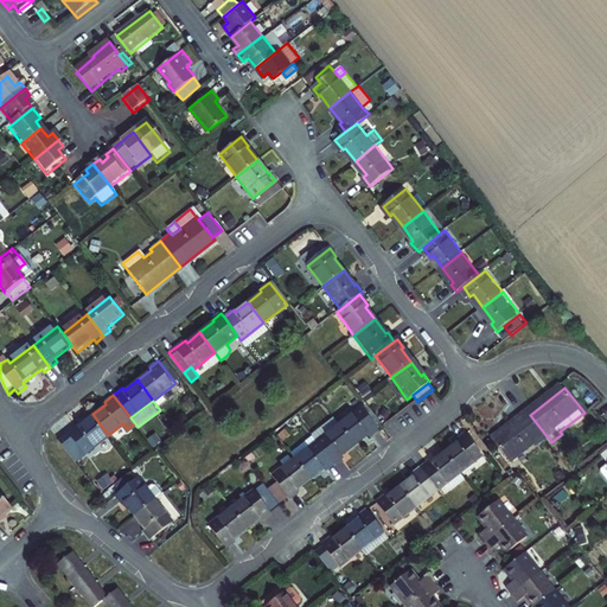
[(365,404),(362,407),(378,429),(382,426),(365,404)]
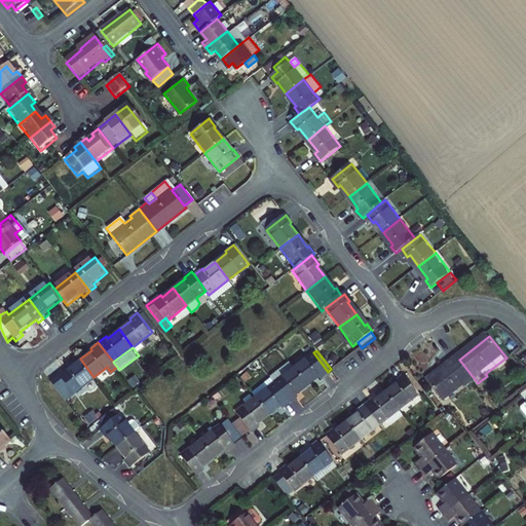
[(313,352),(294,368),(307,384),(318,376),(321,378),(328,372),(313,352)]
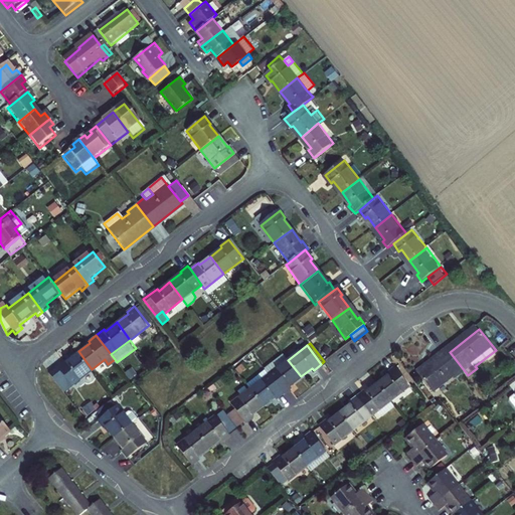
[(67,359),(66,357),(48,371),(63,391),(92,369),(78,351),(67,359)]
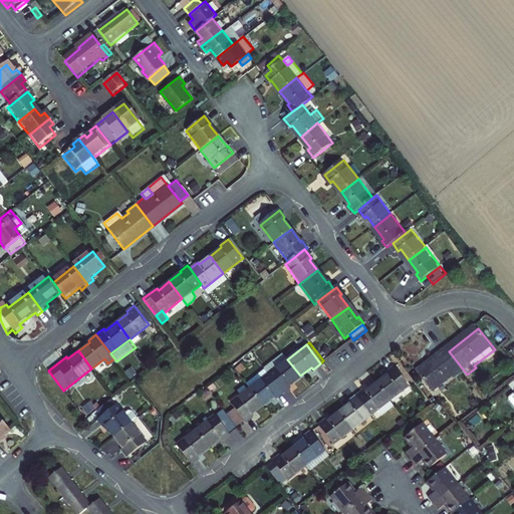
[(437,394),(457,378),(458,380),(467,374),(449,351),(421,373),(437,394)]
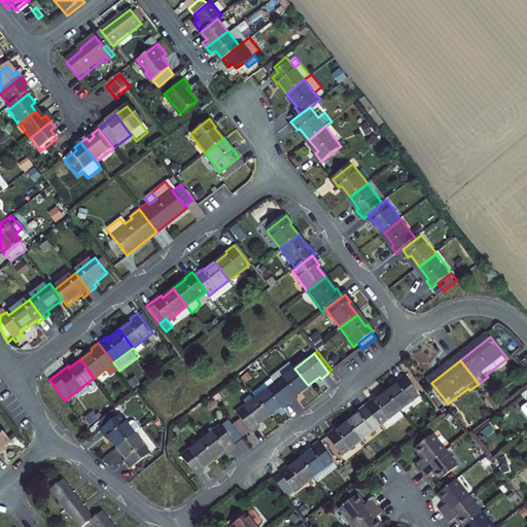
[(290,362),(271,378),(276,383),(294,369),(290,362)]
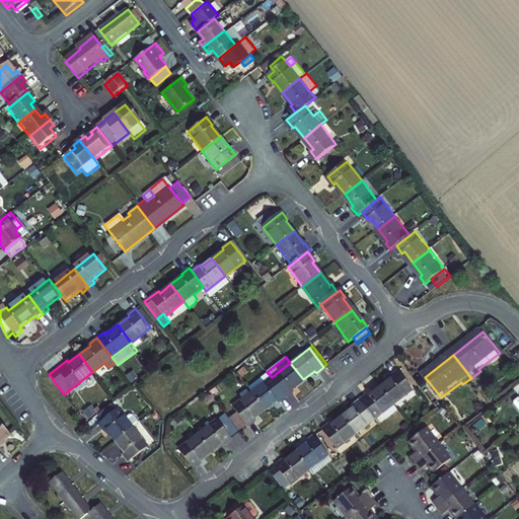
[(290,363),(272,377),(286,396),(294,390),(292,387),(303,379),(290,363)]
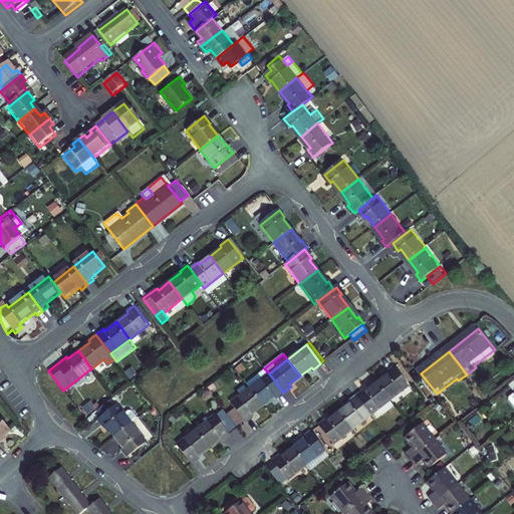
[(264,368),(245,382),(250,389),(269,373),(264,368)]
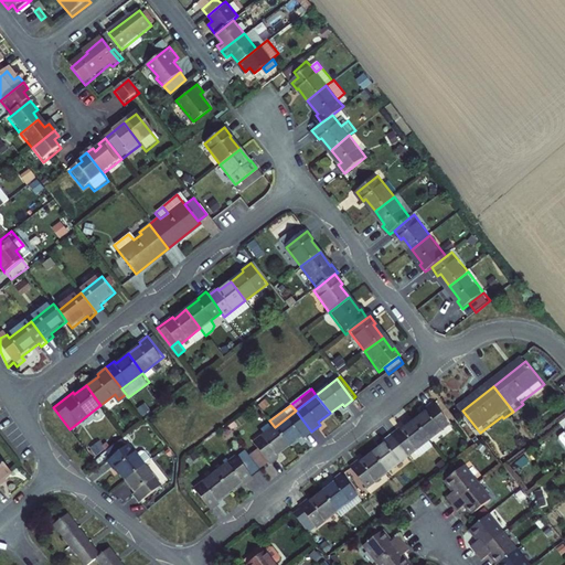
[(429,415),(417,424),(432,443),(452,426),(437,406),(428,413),(429,415)]
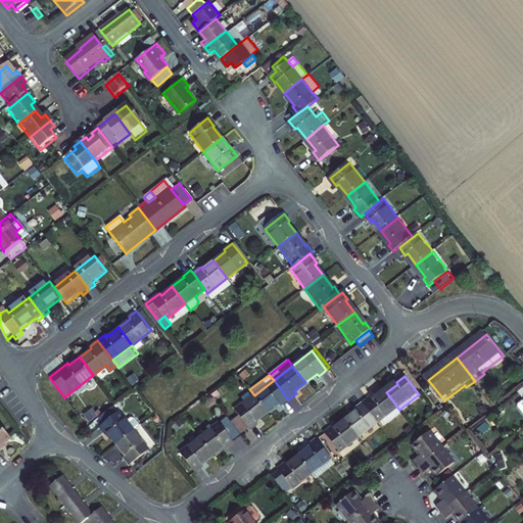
[(274,380),(254,395),(267,412),(279,402),(281,405),(288,399),(274,380)]
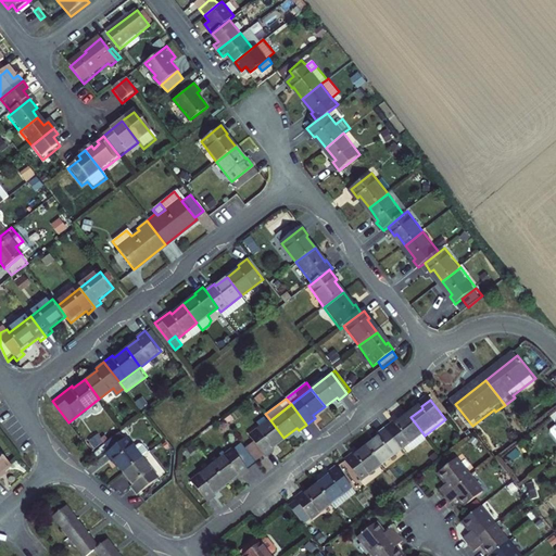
[(411,417),(399,427),(397,425),(389,431),(405,451),(412,446),(416,451),(429,441),(425,436),(411,417)]
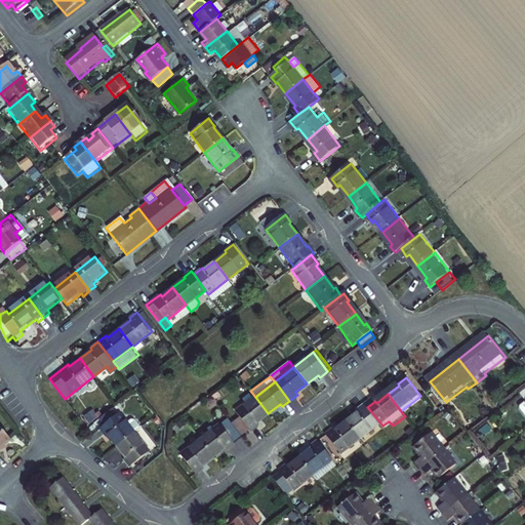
[(255,397),(236,411),(240,416),(249,430),(250,431),(258,425),(256,421),(268,413),(255,397)]
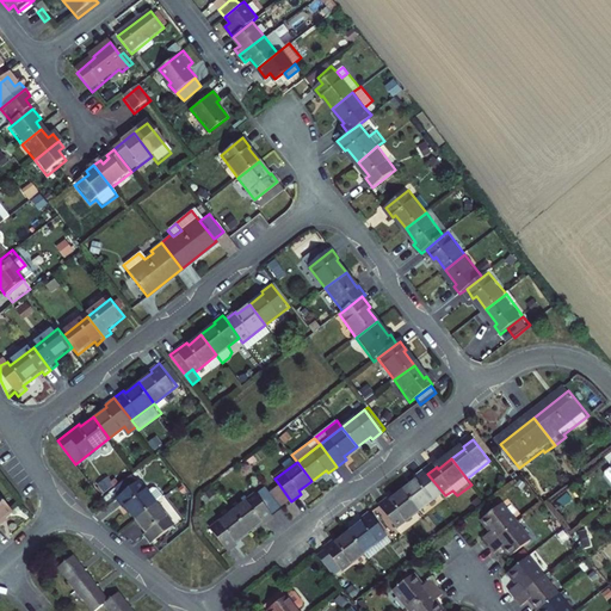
[(445,495),(427,474),(418,481),(420,483),(406,494),(423,514),(445,495)]
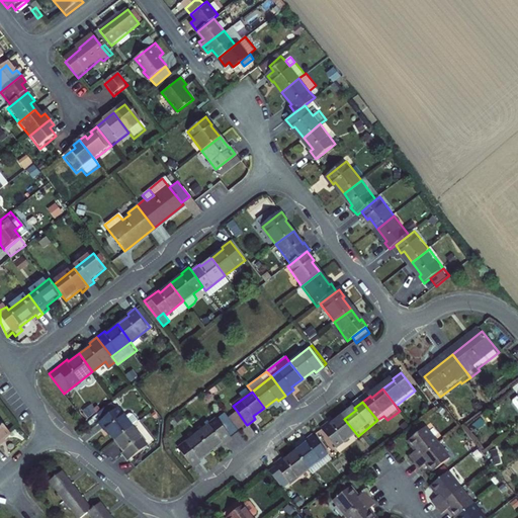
[(110,405),(99,414),(102,418),(114,409),(110,405)]
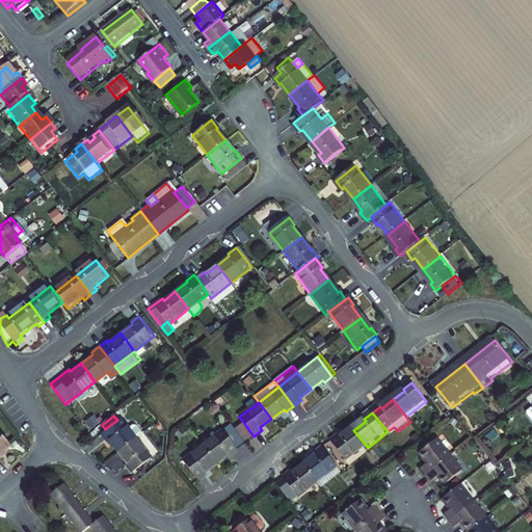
[(85,422),(88,429),(98,424),(94,418),(85,422)]
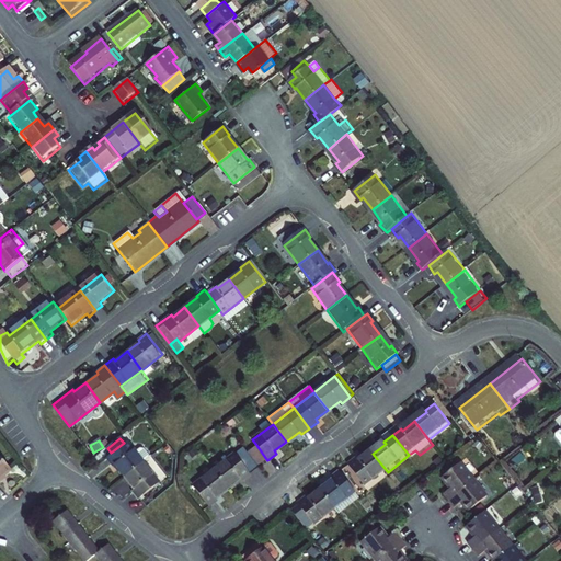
[(111,453),(106,456),(112,465),(114,462),(123,474),(141,460),(148,456),(141,448),(139,448),(134,451),(126,441),(124,443),(111,453)]
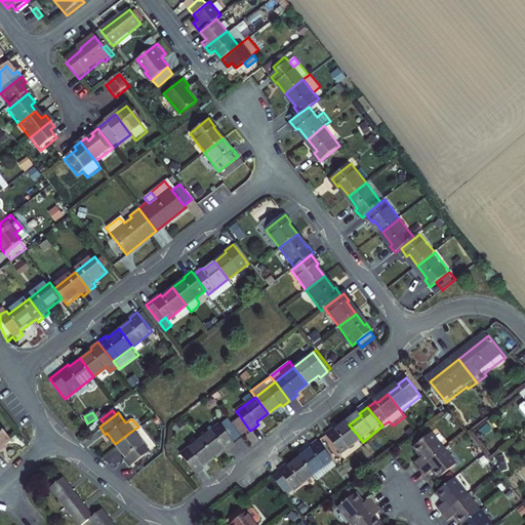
[(249,430),(240,416),(232,422),(241,436),(249,430)]
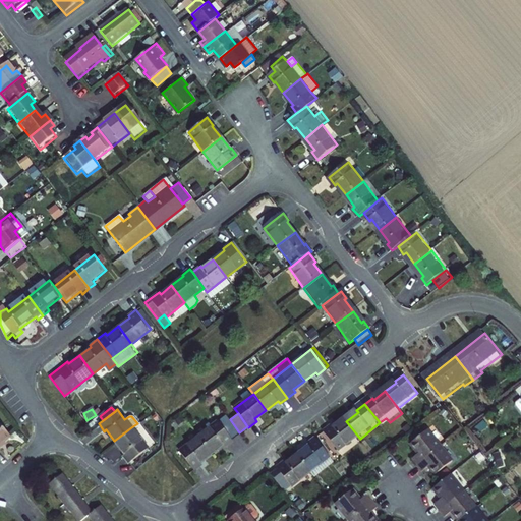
[(229,419),(221,425),(231,439),(239,432),(229,419)]
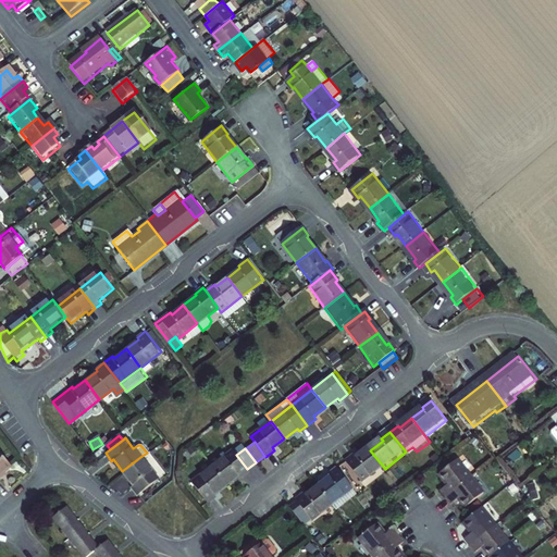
[(232,450),(212,466),(225,483),(237,474),(239,477),(248,470),(247,469),(236,455),(232,450)]
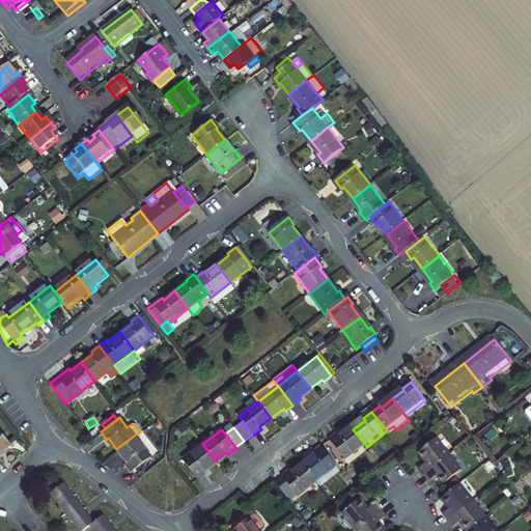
[(341,439),(340,437),(332,443),(347,462),(367,447),(353,429),(341,439)]
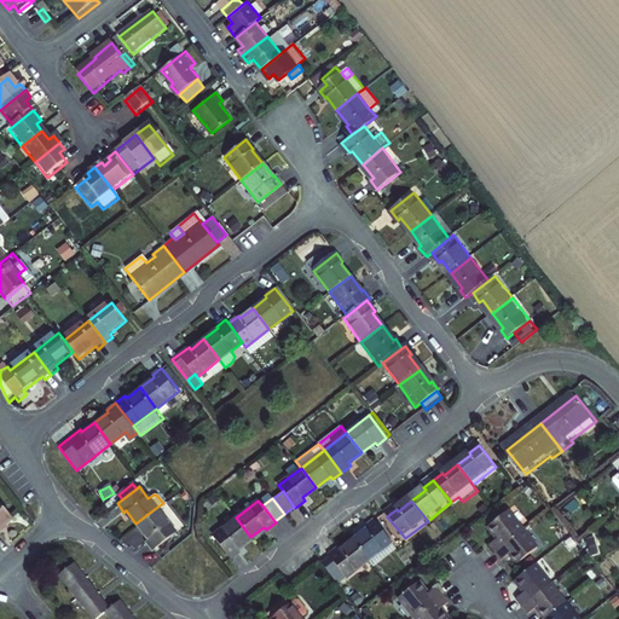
[(0,532),(12,521),(0,507),(0,532)]
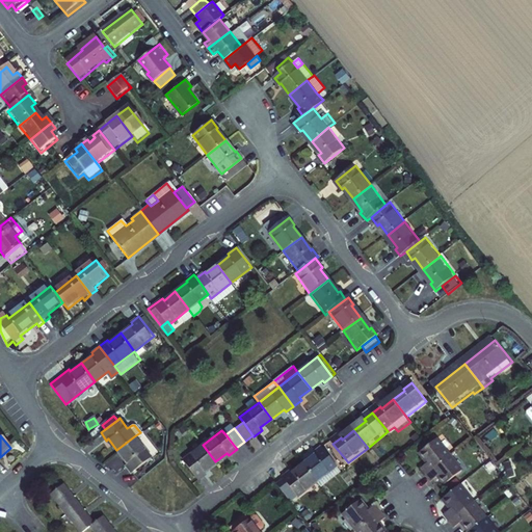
[(149,456),(134,436),(116,450),(126,461),(124,463),(130,471),(149,456)]
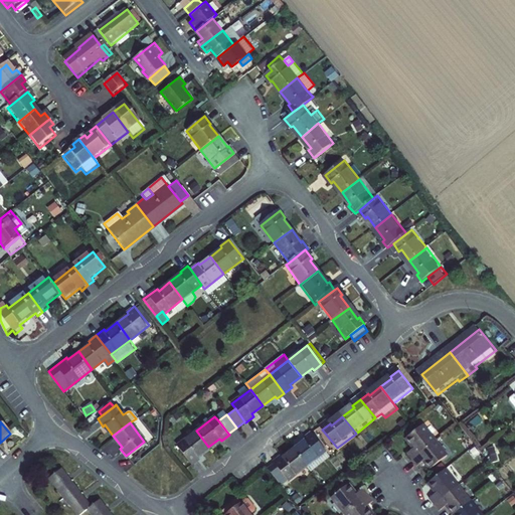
[(414,462),(438,444),(424,427),(407,440),(415,451),(409,456),(414,462)]
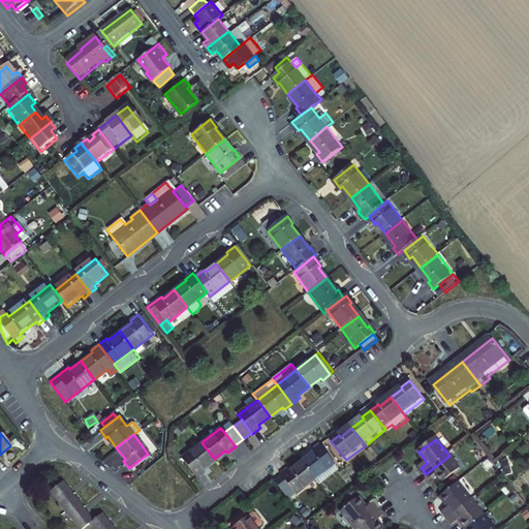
[(196,476),(204,471),(201,468),(214,459),(201,442),(183,458),(196,476)]
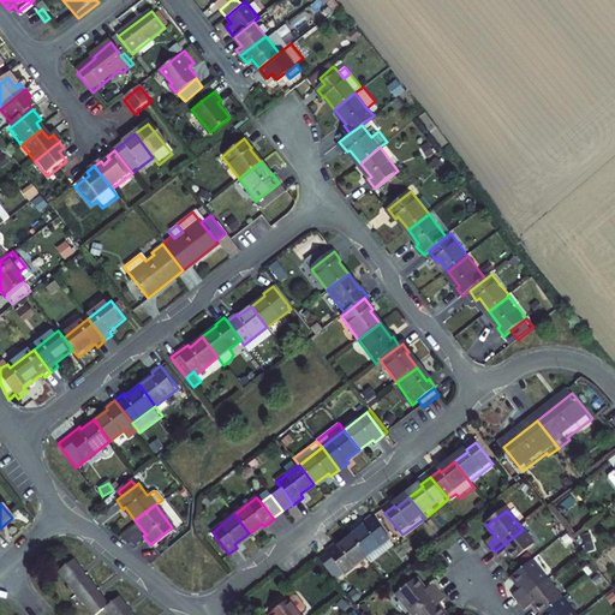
[(374,520),(365,527),(366,530),(354,541),(370,560),(392,543),(374,520)]
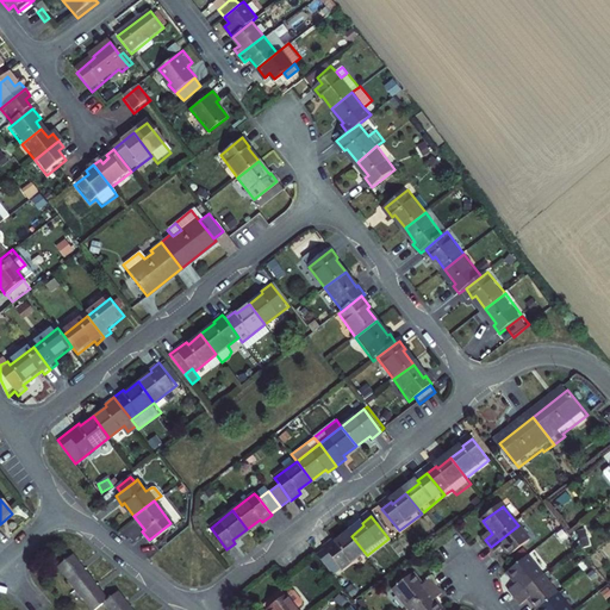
[(512,558),(515,556),(531,542),(518,526),(491,547),(497,555),(504,548),(512,558)]
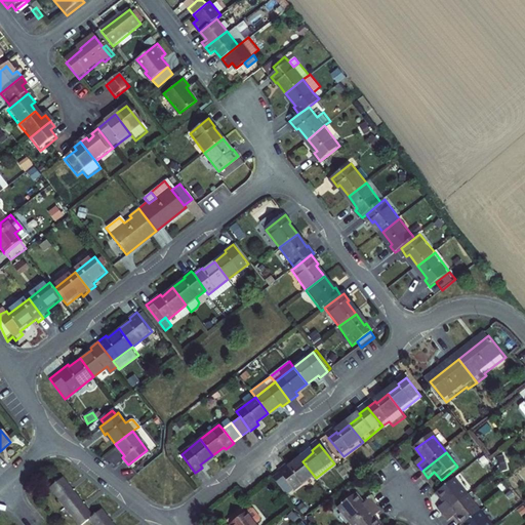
[(296,493),(316,478),(303,461),(291,470),(290,469),(282,475),(296,493)]
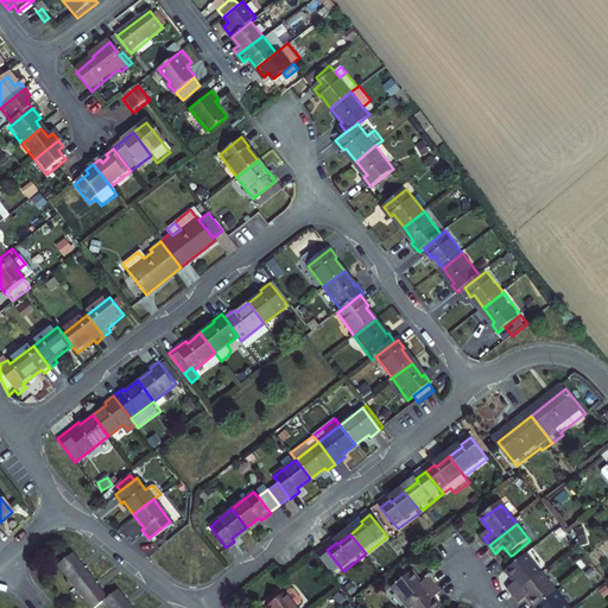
[(387,537),(366,553),(372,561),(392,544),(387,537)]
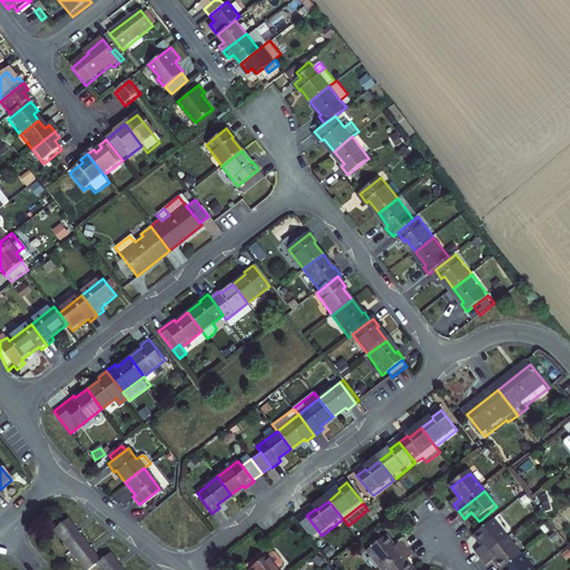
[(121,569),(110,556),(100,562),(67,520),(55,530),(85,569),(89,569),(97,566),(100,569),(121,569)]
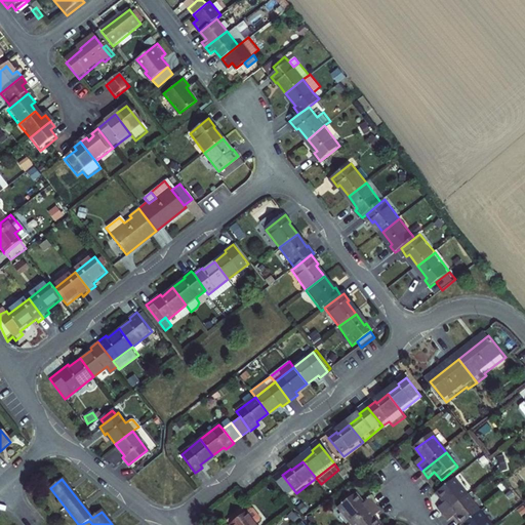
[(441,511),(445,517),(470,497),(456,481),(439,494),(447,505),(441,511)]
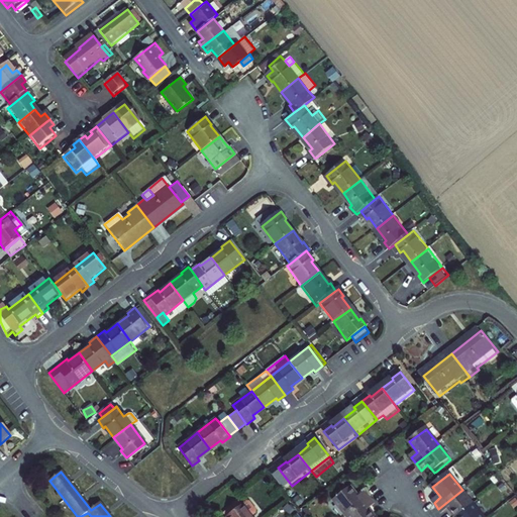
[(349,516),(372,500),(366,493),(358,498),(350,489),(333,502),(345,516),(349,516)]
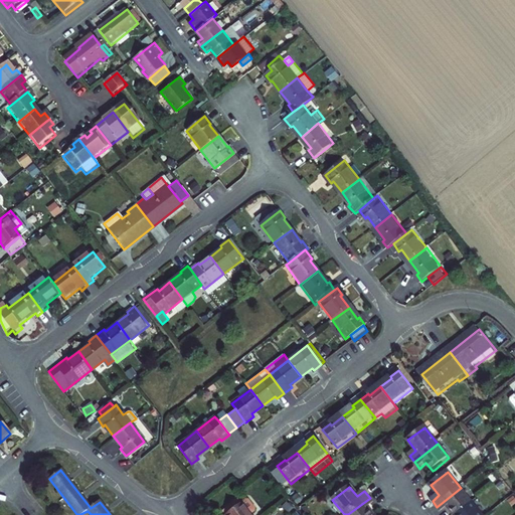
[(442,513),(449,508),(454,514),(459,514),(473,504),(461,488),(437,507),(442,513)]
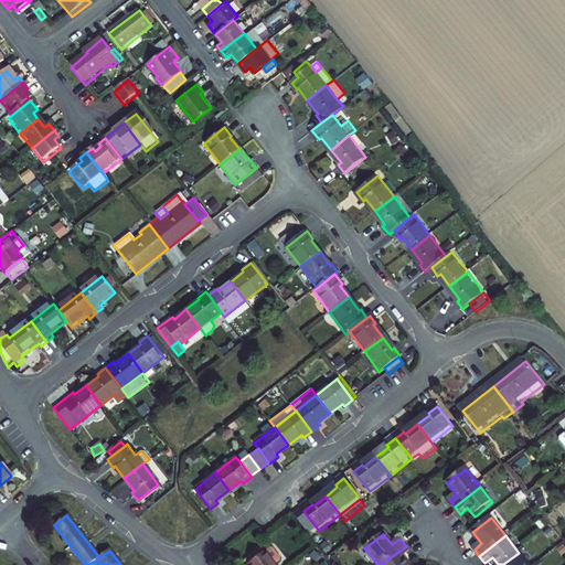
[(406,546),(382,564),(408,564),(404,558),(412,553),(406,546)]
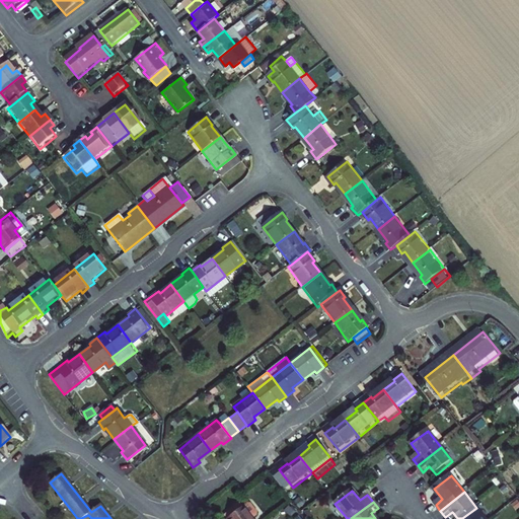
[(249,506),(233,518),(257,518),(260,518),(260,515),(252,507),(249,506)]
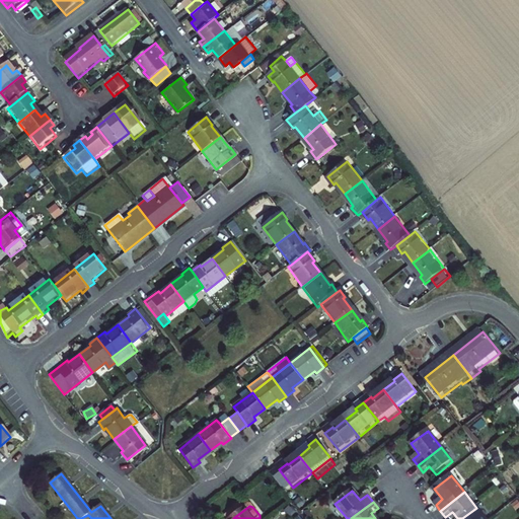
[(485,518),(476,508),(462,518),(485,518)]
